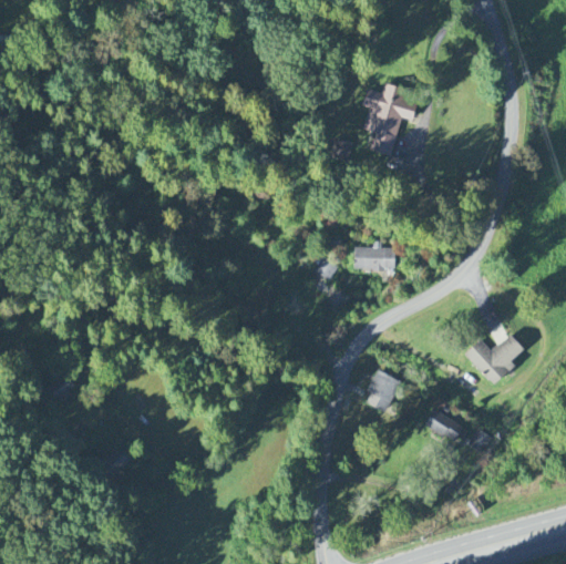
[(391,156),(401,116),(411,120),(417,101),(399,96),(401,88),(384,83),(382,92),(366,89),(361,105),(369,108),(363,130),(374,132),(370,151),(391,156)]
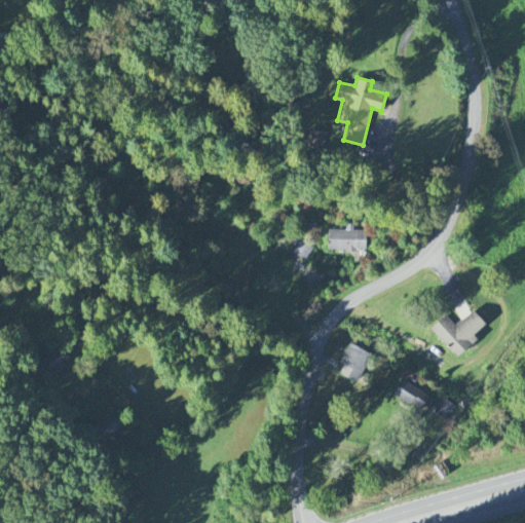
[(367,250),(367,230),(354,229),(355,223),(347,223),(347,229),(329,228),(328,249),(367,250)]
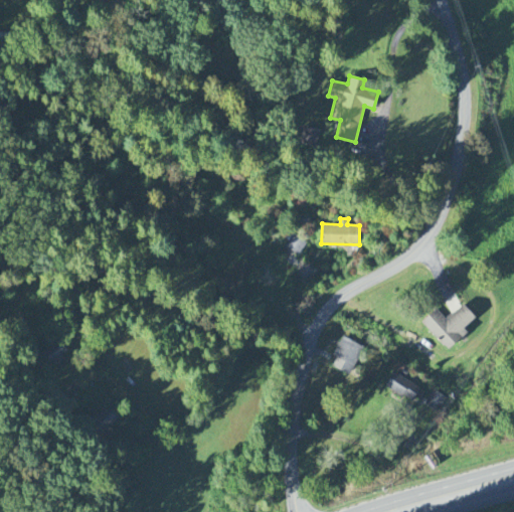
[(301,254),(310,240),(296,231),(287,246),(301,254)]
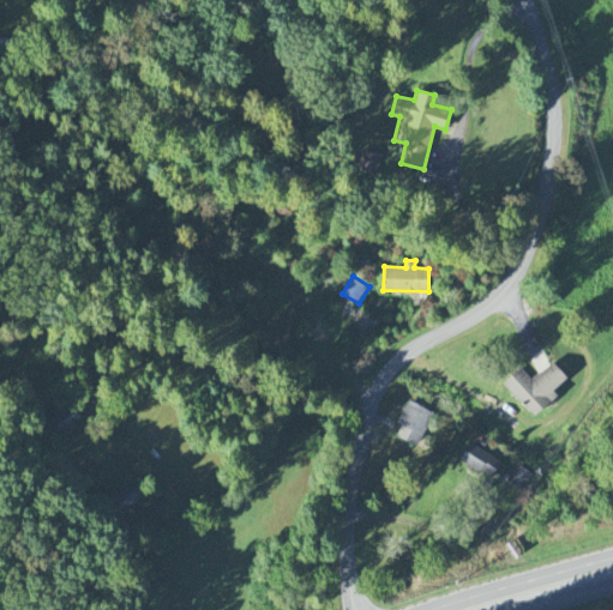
[(502,382),(533,417),(557,394),(553,391),(566,379),(552,362),(533,380),(520,367),(502,382)]
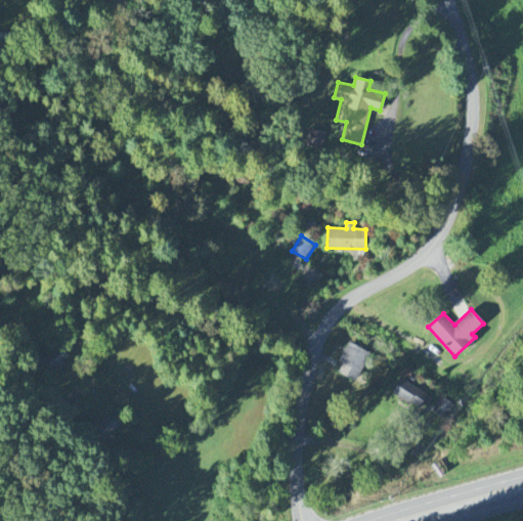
[(371,354),(349,342),(339,361),(343,363),(338,372),(355,381),(371,354)]
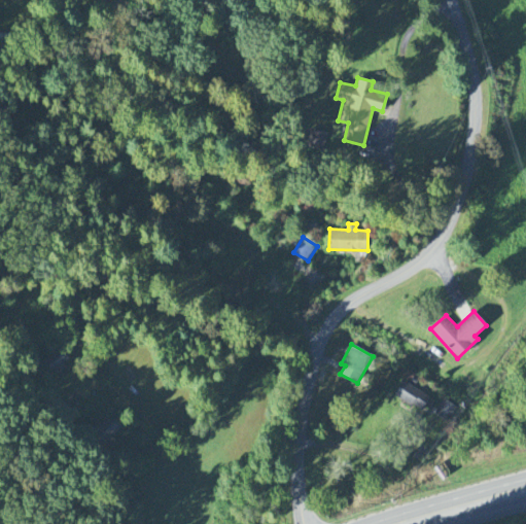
[(421,411),(430,395),(402,379),(393,395),(421,411)]
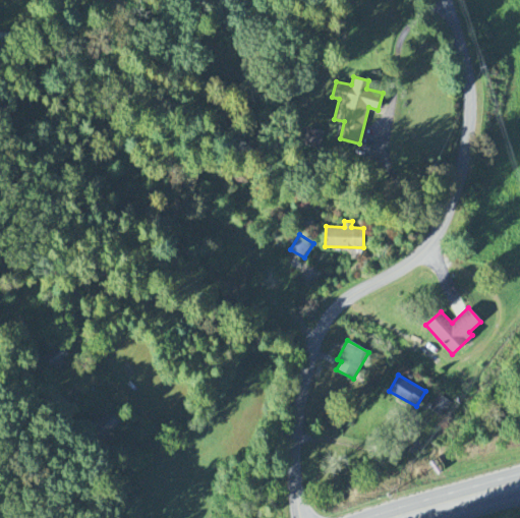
[(430,408),(442,417),(453,403),(442,394),(430,408)]
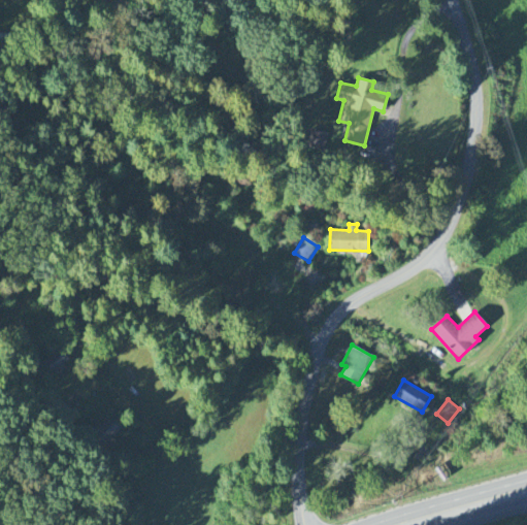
[(104,445),(125,426),(114,414),(93,432),(104,445)]
